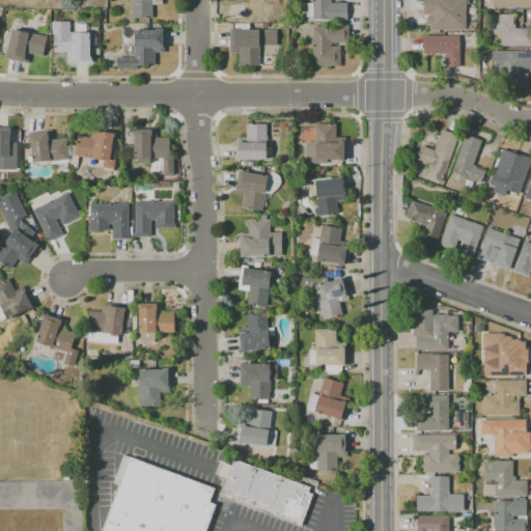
[(151,19),(131,19),(131,0),(161,0),(161,5),(151,5),(151,19)]
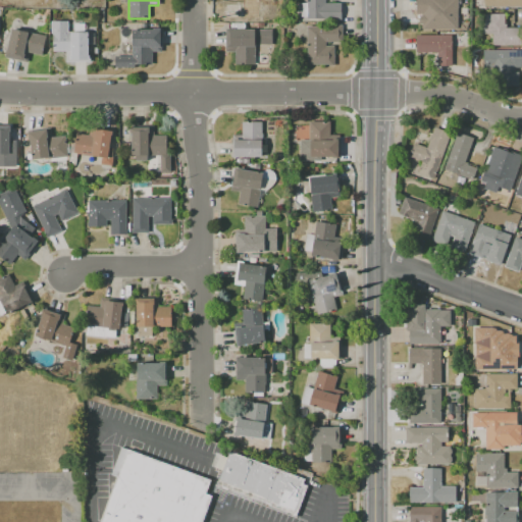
[(223,3),(239,3),(239,0),(258,0),(259,18),(228,18),(228,20),(223,20),(223,3)]
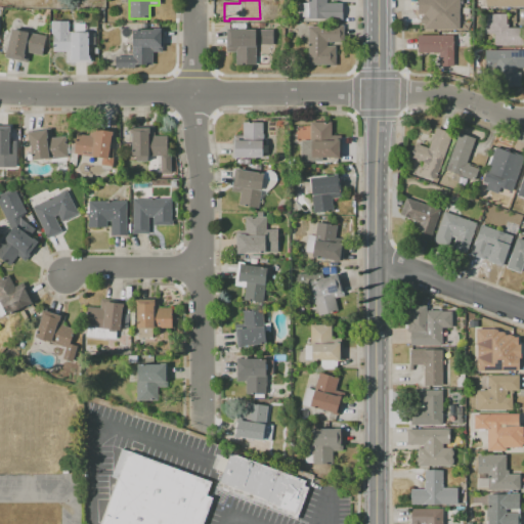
[(308,19),(308,0),(326,0),(326,3),(342,3),(342,19),(325,20),(325,19),(308,19)]
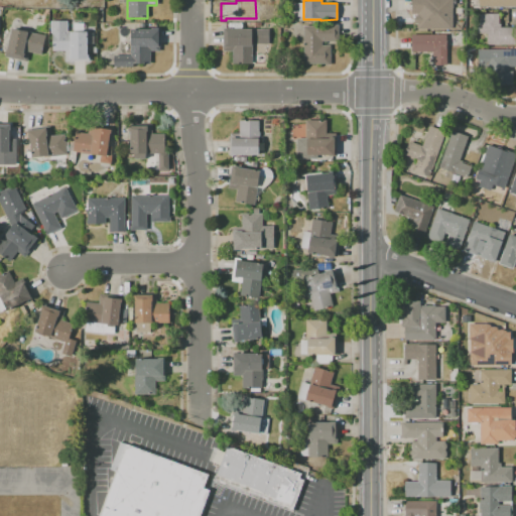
[(411,0),(454,0),(454,29),(417,30),(417,24),(414,24),(414,16),(417,16),(417,14),(411,14),(411,0)]
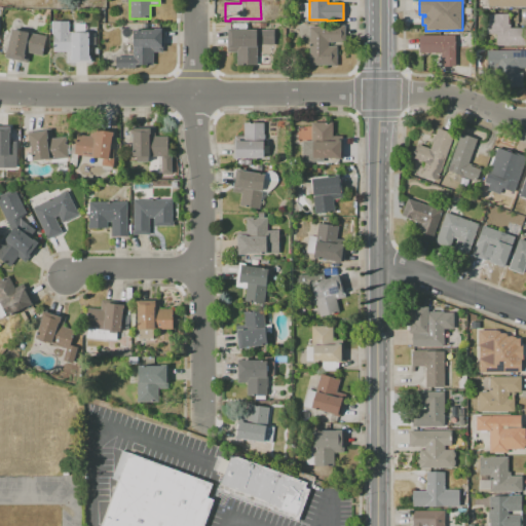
[(525,45),(496,46),(495,34),(485,34),(485,14),(508,14),(508,25),(510,25),(510,29),(525,28),(525,45)]
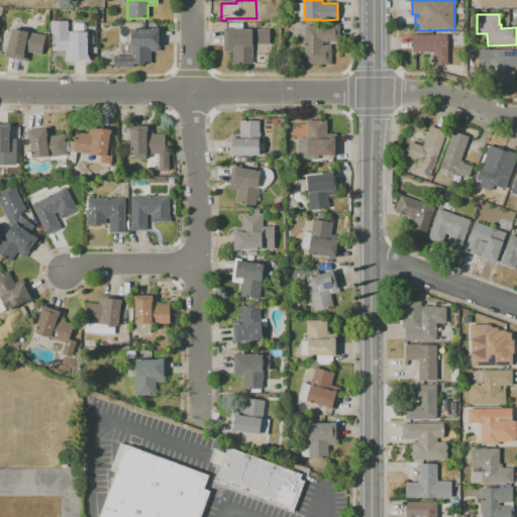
[(89,62),(65,62),(65,50),(52,52),(52,33),(49,33),(49,21),(67,21),(68,32),(87,32),(87,33),(93,33),(93,44),(87,44),(87,56),(89,56),(89,62)]
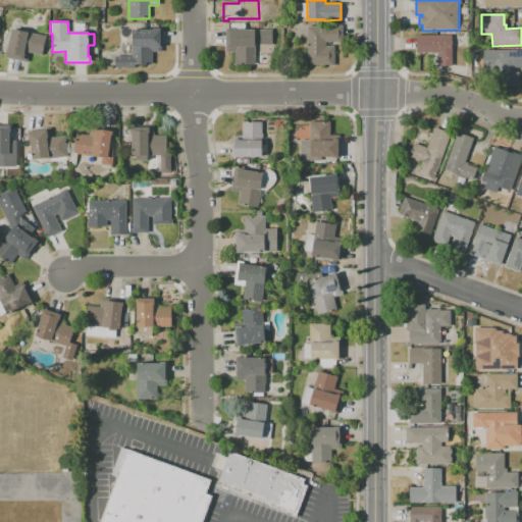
[(307,65),(307,27),(336,27),(336,25),(342,25),(342,42),(325,43),(325,46),(333,46),(333,65),(328,65),(328,64),(307,65)]
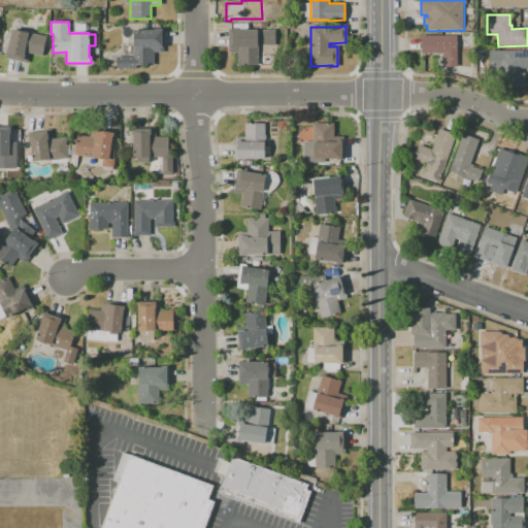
[(46,37),(42,57),(29,54),(27,63),(5,58),(11,29),(46,37)]
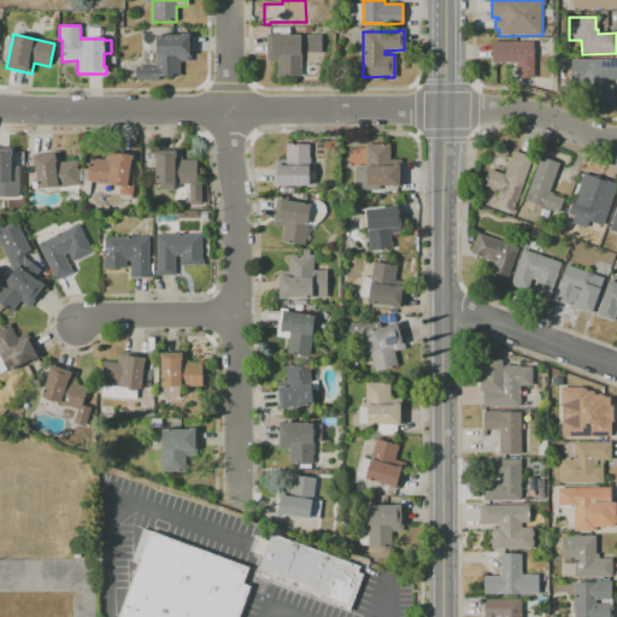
[(266,62),(265,46),(268,46),(268,35),(275,34),(275,35),(321,35),(321,53),(300,53),(301,76),(277,77),(277,62),(266,62)]
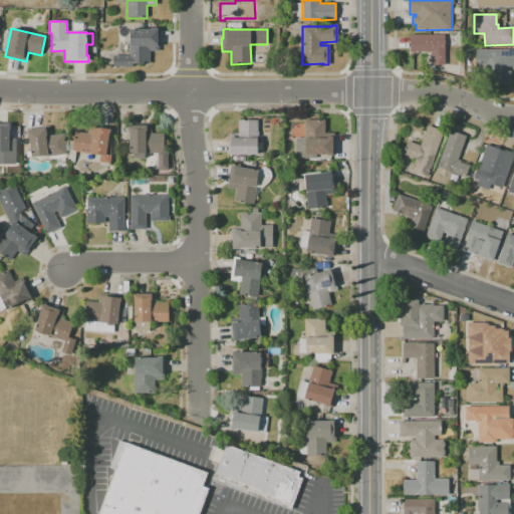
[(112,66),(112,56),(130,56),(130,29),(151,29),(158,29),(158,51),(149,51),(149,64),(132,64),(132,66),(112,66)]
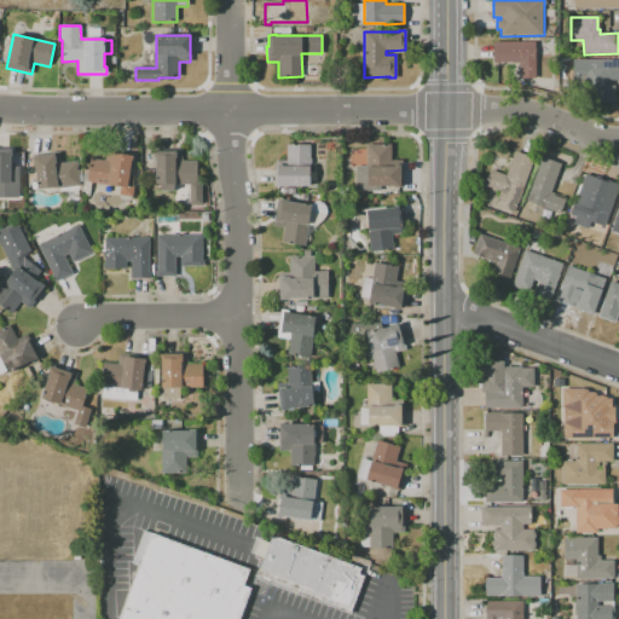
[(493,42),(536,42),(536,79),(519,79),(519,63),(493,63),(493,42)]
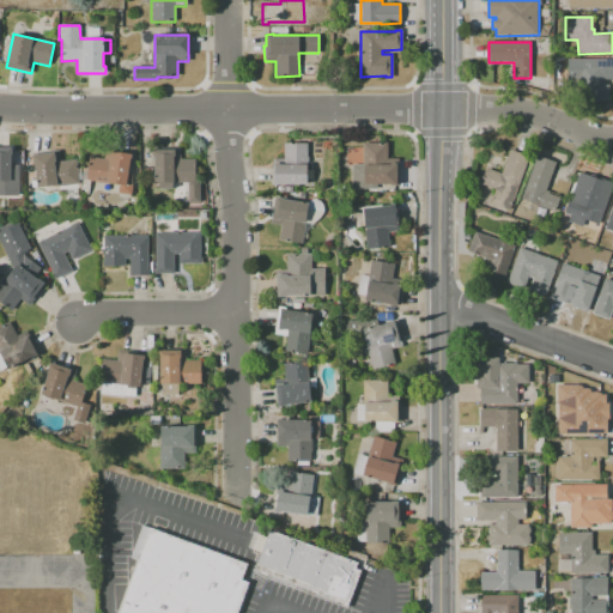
[(569,59),(612,59),(612,80),(570,80),(569,59)]
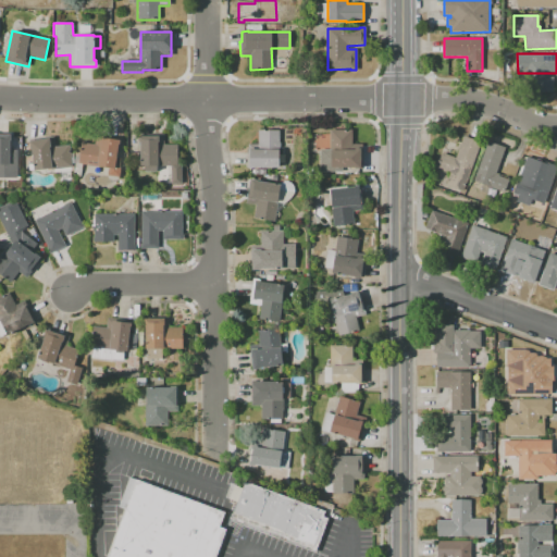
[(331,168),(331,150),(330,150),(330,130),(351,130),(351,145),(361,144),(362,169),(355,169),(355,168),(331,168)]
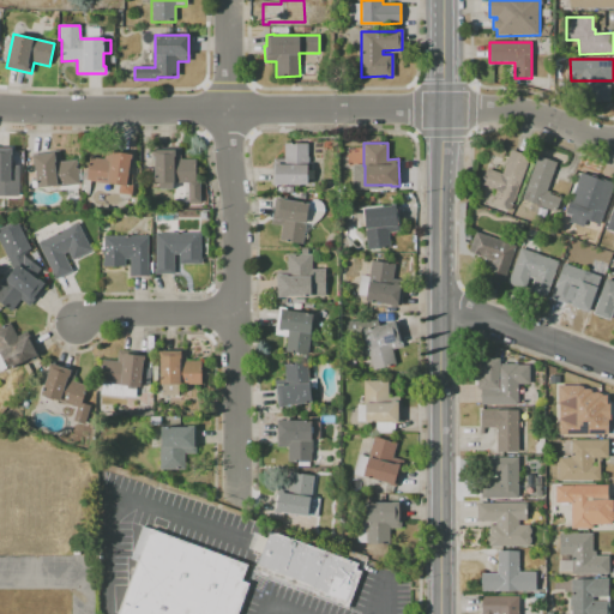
[(274,158),(284,158),(284,144),(307,144),(307,157),(308,157),(308,163),(307,163),(307,184),(280,185),(280,186),(275,186),(275,174),(274,174),(274,158)]
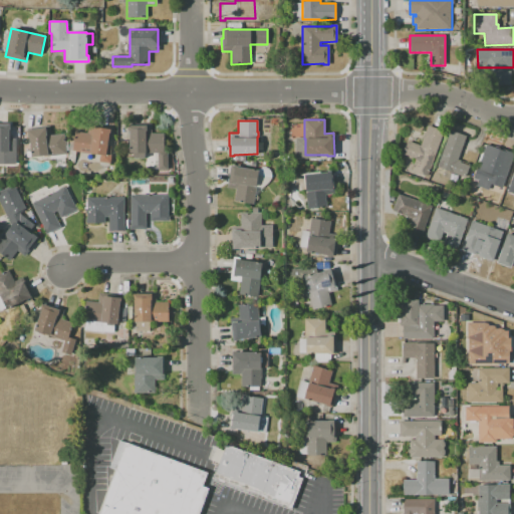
[(10,123),(10,130),(9,130),(9,152),(6,152),(6,160),(0,160),(0,124),(1,124),(1,123),(10,123)]
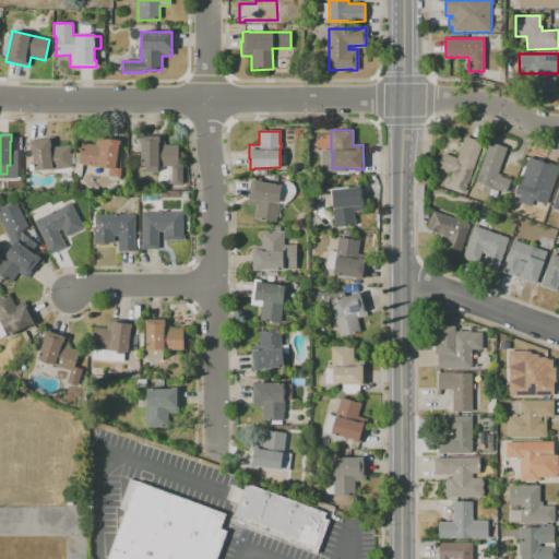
[(181,165),(181,185),(170,185),(170,166),(158,166),(158,173),(144,173),(144,169),(141,167),(140,167),(140,143),(139,143),(139,135),(164,135),(164,145),(177,145),(177,165),(181,165)]
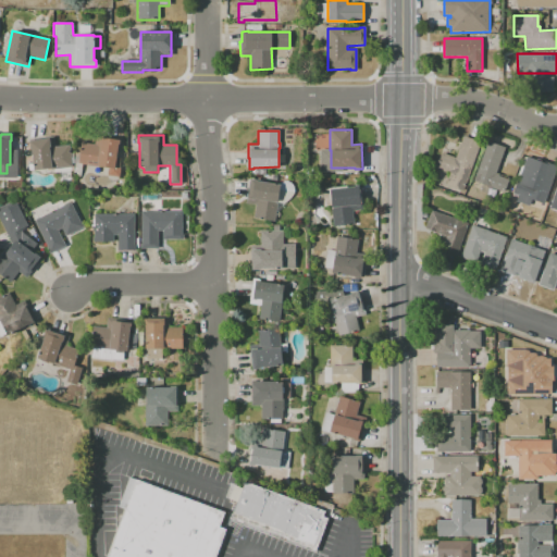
[(462,136),(481,143),(463,190),(446,185),(450,172),(436,168),(441,153),(455,158),(462,136)]
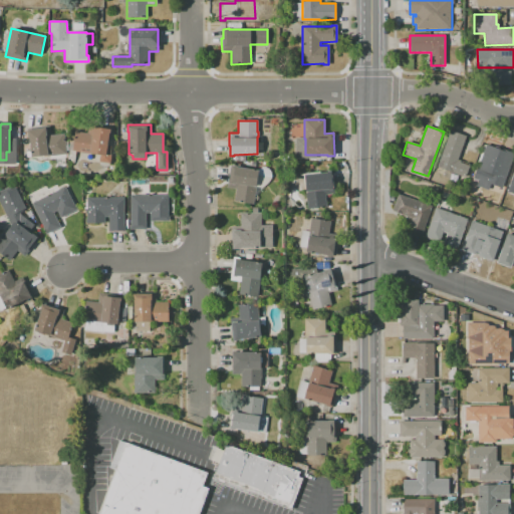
[(74,133),(87,134),(88,126),(110,130),(108,146),(111,146),(110,155),(111,155),(110,163),(99,162),(100,155),(71,151),(74,133)]
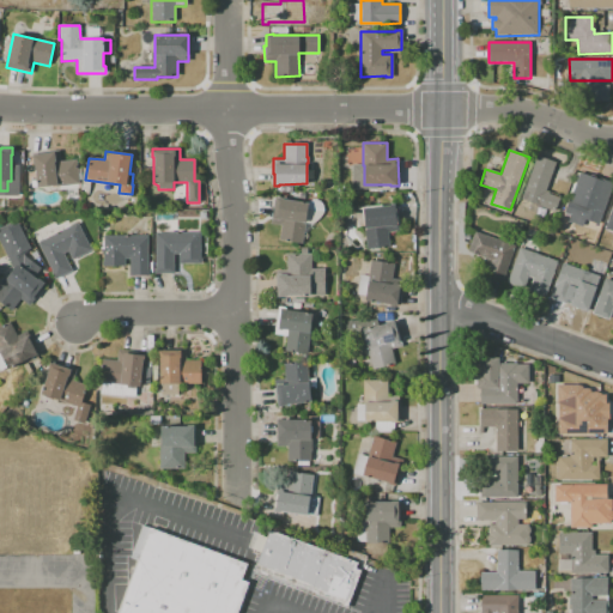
[(76,161),(79,184),(55,187),(56,193),(44,194),(43,187),(38,188),(35,165),(34,165),(32,156),(59,152),(60,162),(76,161)]
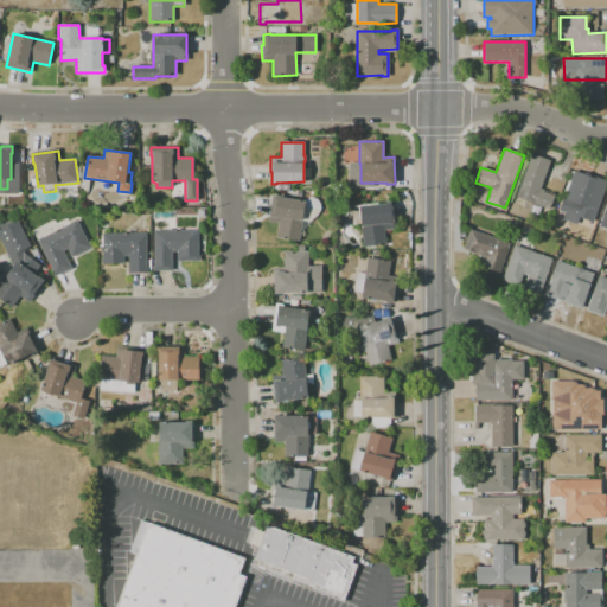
[(531,154),(550,161),(541,189),(544,190),(543,192),(554,196),(549,209),(516,197),(531,154)]
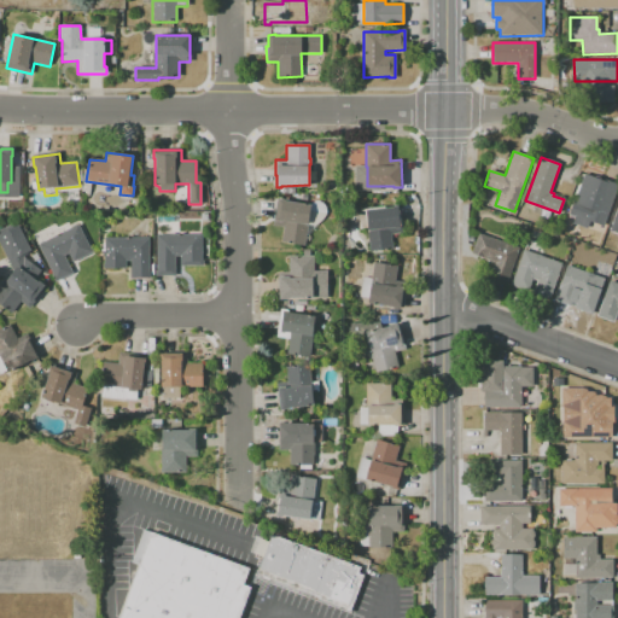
[(569,215),(573,200),(584,205),(586,203),(589,204),(598,180),(617,187),(604,227),(569,215)]
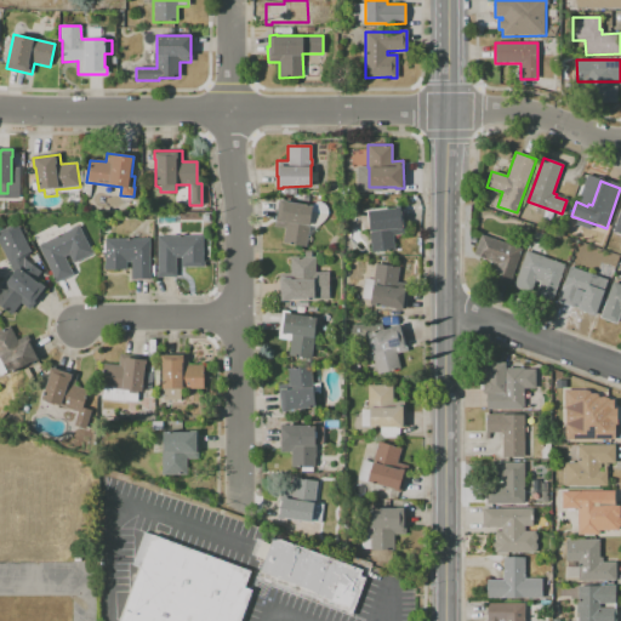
[(285,228),(274,227),(278,199),(286,200),(286,201),(312,206),(309,224),(306,248),(283,244),(285,228)]
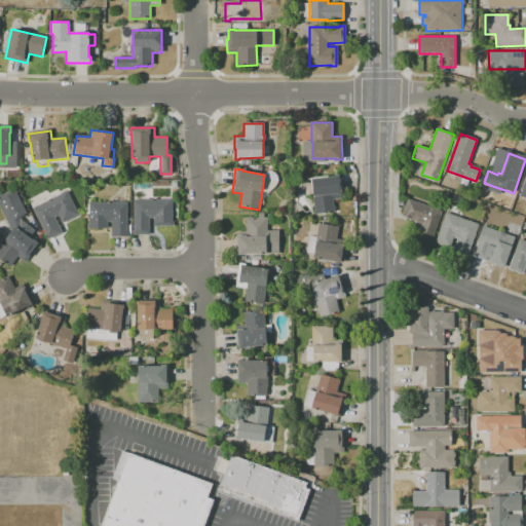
[(314,214),(312,195),(305,196),(304,183),(311,183),(311,179),(334,177),(334,176),(340,175),(342,198),(332,199),(333,213),(314,214)]
